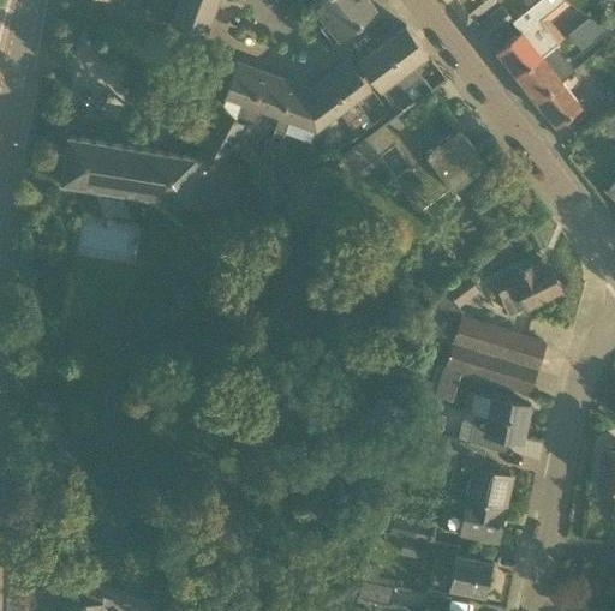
[(161,11),(156,22),(178,29),(204,40),(213,17),(214,13),(180,0),(174,17),(161,11)]
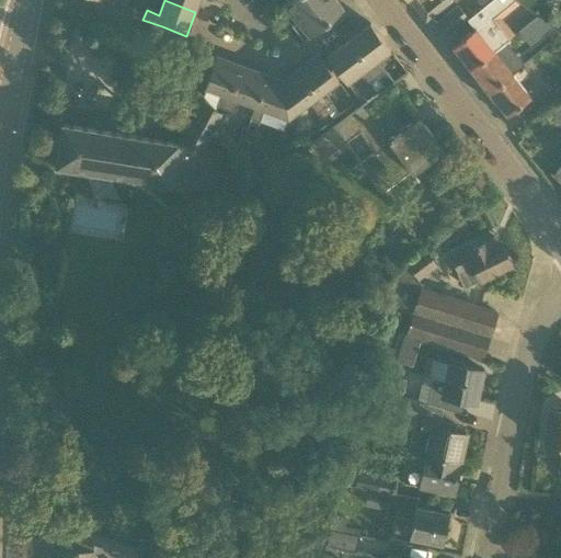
[(163,0),(164,0),(195,12),(199,0),(163,0)]
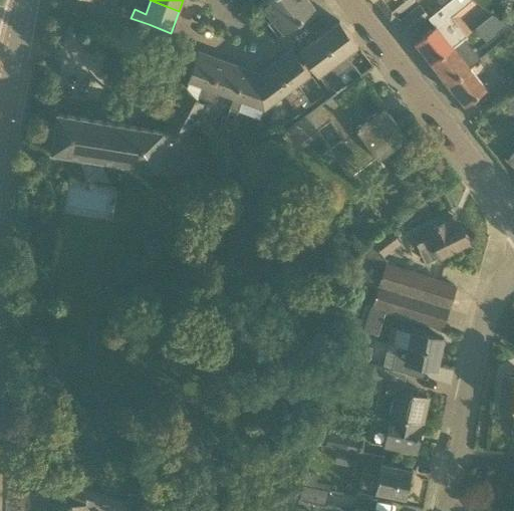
[(223,0),(225,3),(228,0),(259,0),(262,4),(254,10),(261,19),(266,15),(283,35),(314,10),(305,0),(223,0)]
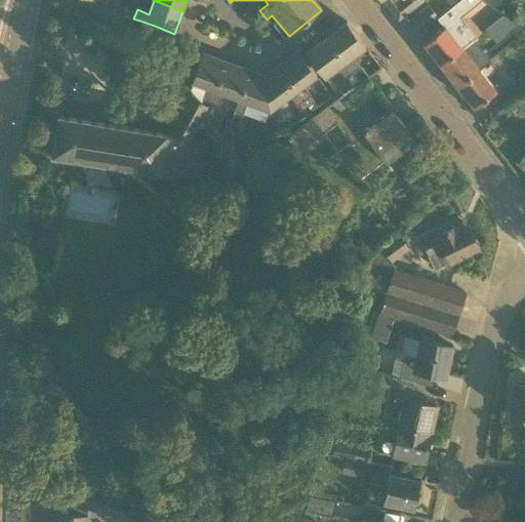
[(398,22),(423,2),(426,5),(432,0),(379,0),(380,1),(381,0),(398,22)]
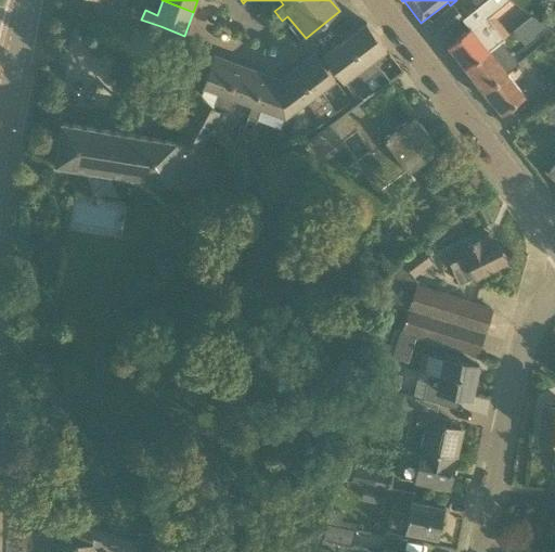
[(488,0),(463,21),(470,30),(447,48),(465,71),(488,52),(500,43),(502,41),(482,17),(503,0),(488,0)]
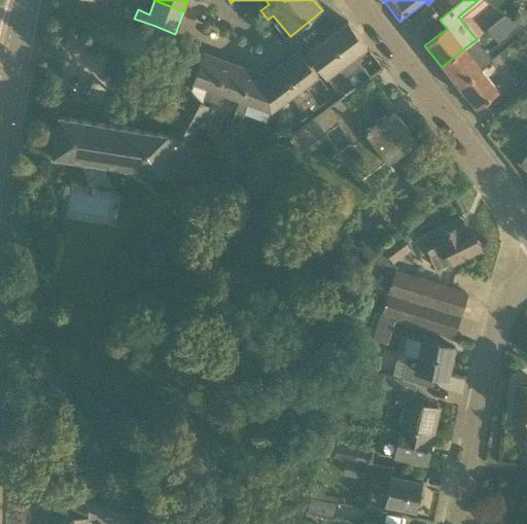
[(440,20),(434,12),(430,7),(409,25),(419,37),(440,20)]
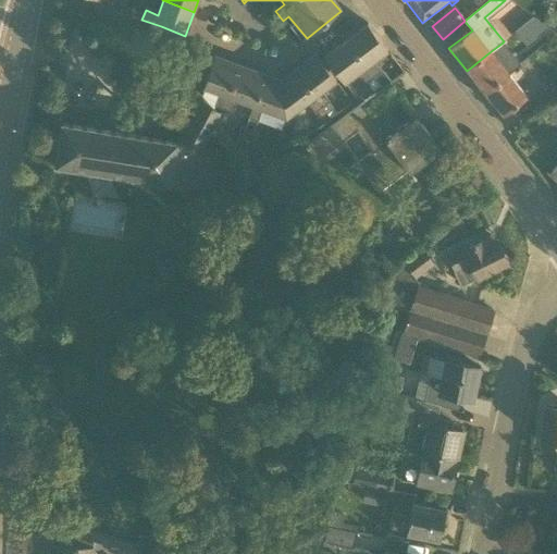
[(531,19),(524,25),(536,40),(548,31),(540,24),(531,19)]
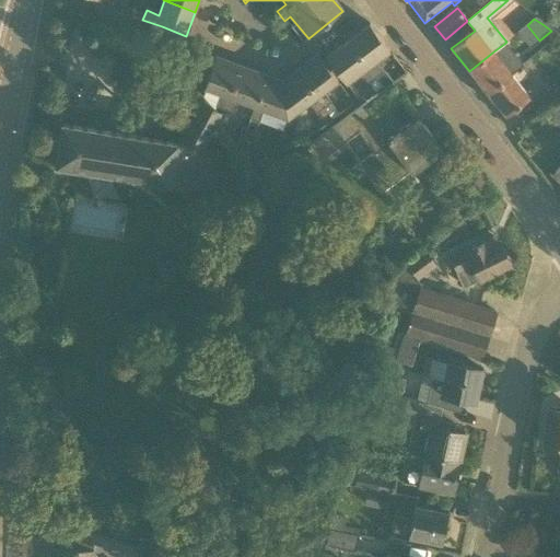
[(103,22),(102,23),(93,45),(140,61),(149,38),(103,22)]
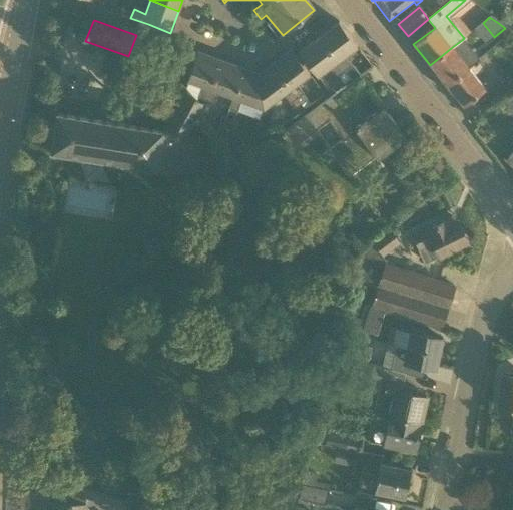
[(339,25),(319,39),(344,73),(346,75),(352,84),(359,79),(344,58),(357,49),(339,25)]
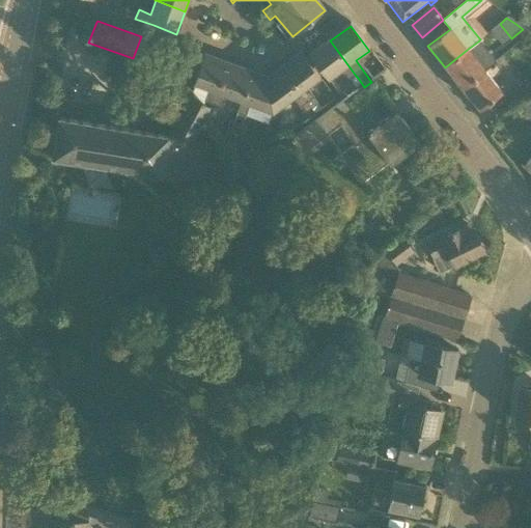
[(317,50),(309,56),(328,81),(341,71),(345,76),(350,81),(356,76),(330,40),(317,50)]
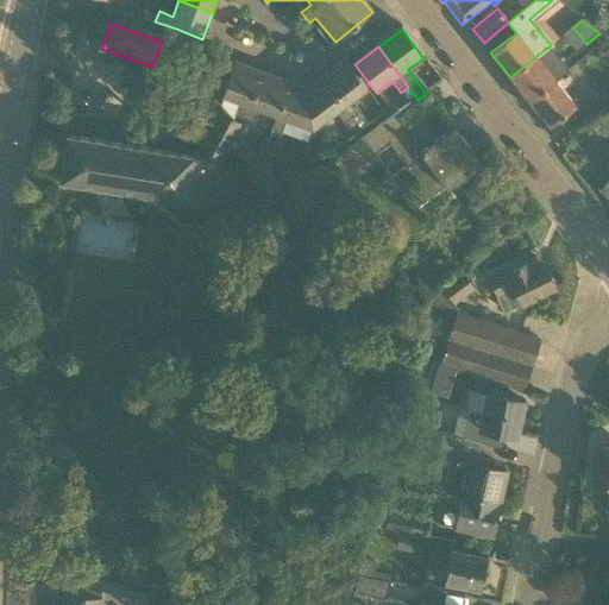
[(535,57),(510,77),(520,90),(531,102),(556,82),(551,77),(550,75),(563,64),(548,48),(535,57)]
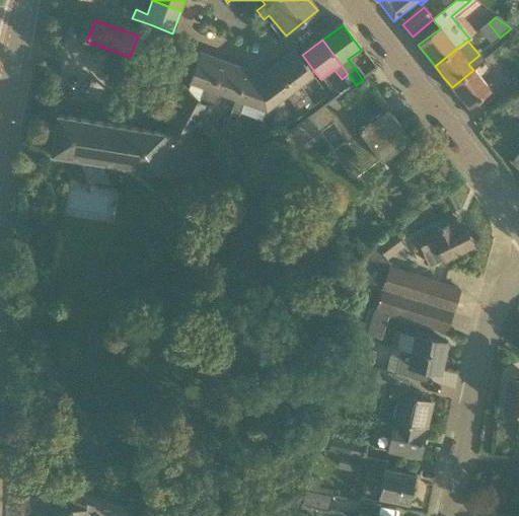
[(278,66),(275,68),(293,92),(300,102),(304,107),(304,108),(308,106),(312,103),(307,97),(300,87),(304,84),(312,78),(298,58),(294,53),(278,66)]
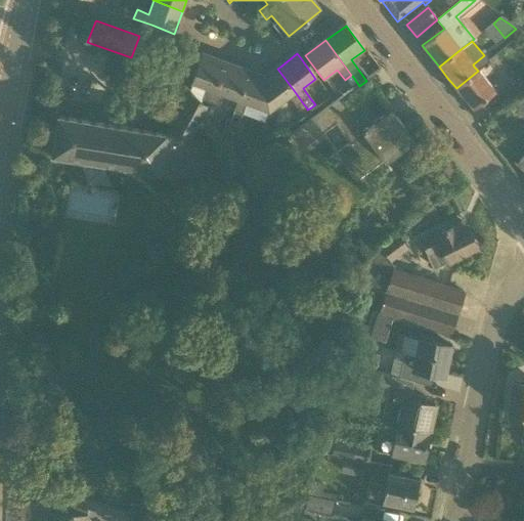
[(199,64),(191,84),(192,85),(206,90),(202,101),(208,103),(222,63),(202,55),(199,63),(199,64)]
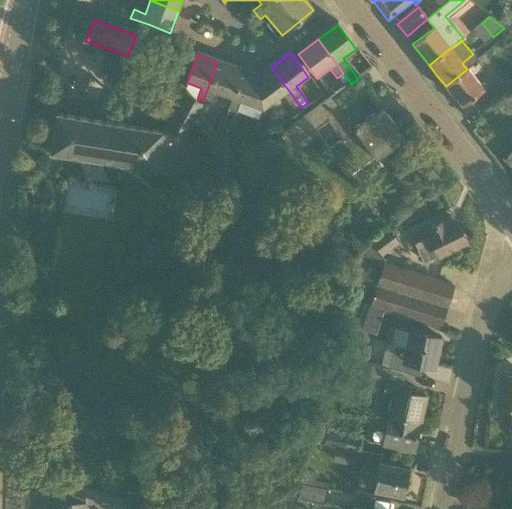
[(218,94),(227,97),(237,69),(217,62),(203,101),(214,106),(218,94)]
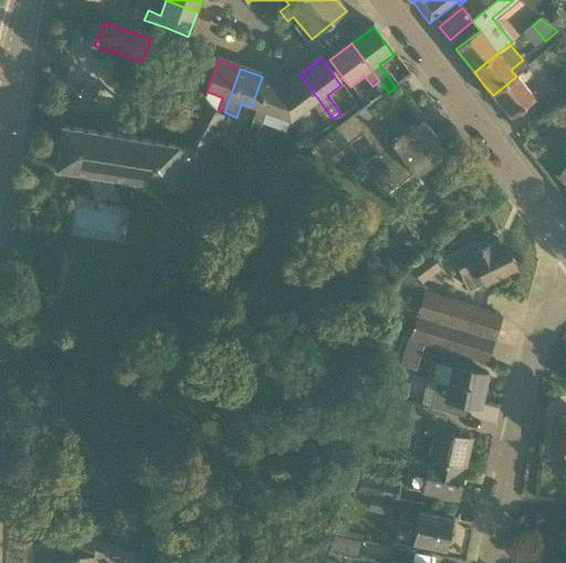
[(285,84),(285,85),(291,122),(312,106),(320,117),(327,112),(320,101),(300,74),(286,84),(285,84)]
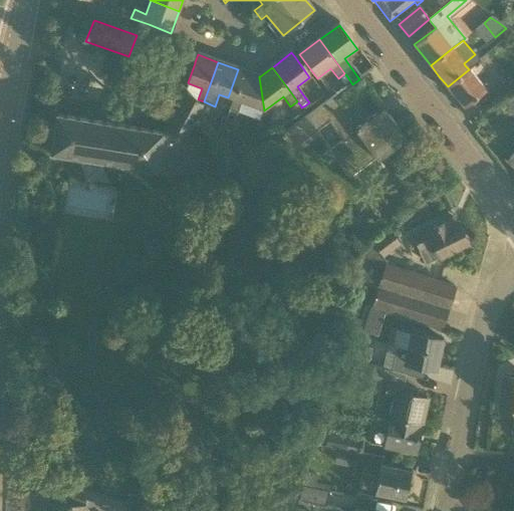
[(238,69),(228,97),(234,99),(230,111),(226,122),(234,125),(238,114),(242,102),(264,110),(259,77),(238,69)]
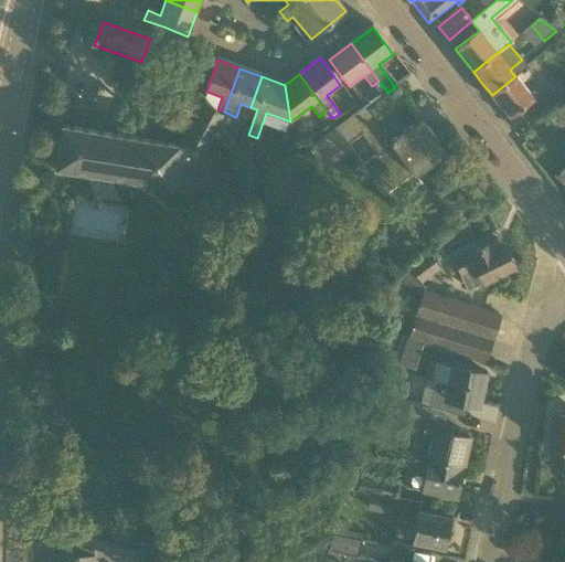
[(511,119),(534,101),(515,76),(492,95),(511,119)]
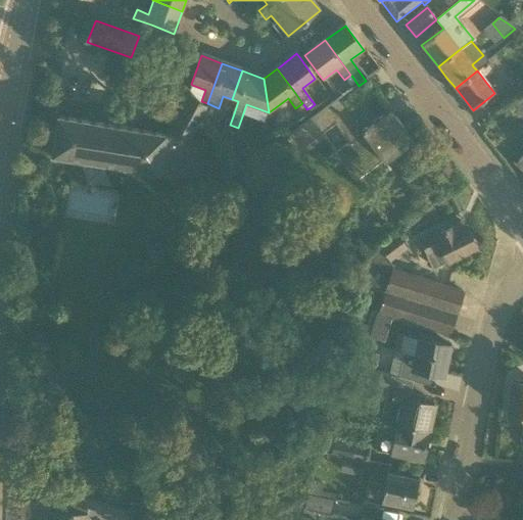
[(351,91),(359,86),(352,77),(345,82),(351,91)]
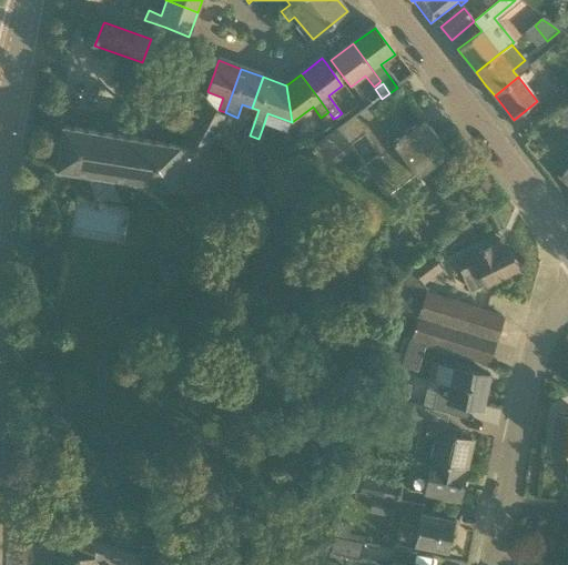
[(56,171),(201,194),(208,152),(221,125),(225,118),(223,117),(205,108),(191,135),(180,147),(62,129),(56,171)]
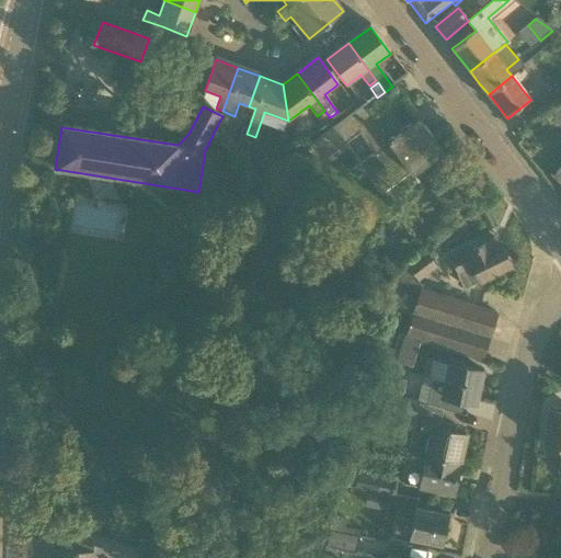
[(444,156),(433,139),(419,121),(388,143),(363,107),(307,150),(318,166),(358,136),(373,156),(358,167),(380,196),(410,174),(413,178),(444,156)]
